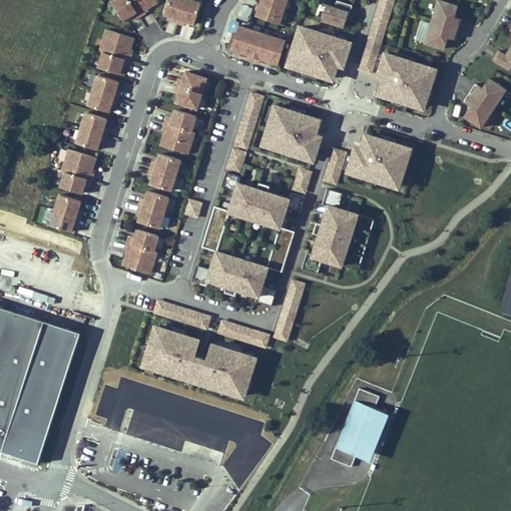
[(109,0),(120,18),(124,16),(127,14),(130,18),(136,14),(127,0),(109,0)]
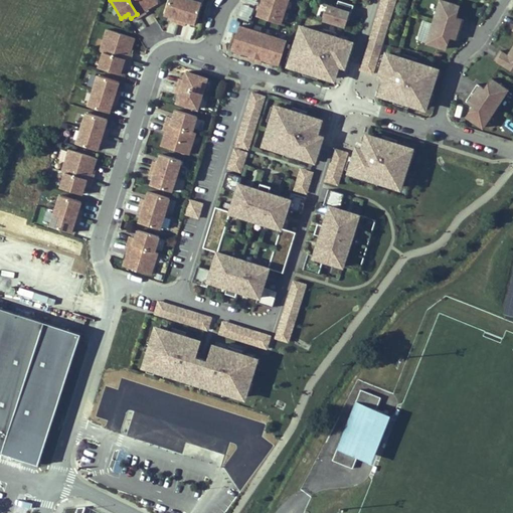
[(128,0),(137,14),(144,10),(142,8),(146,6),(155,0),(128,0)]
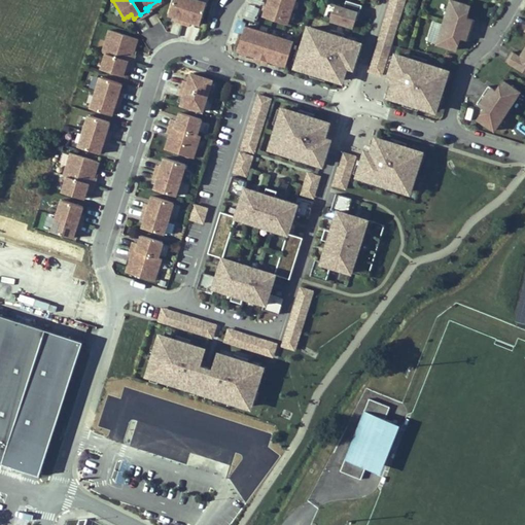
[(171,0),(167,13),(172,14),(175,15),(174,20),(181,23),(187,0),(171,0)]
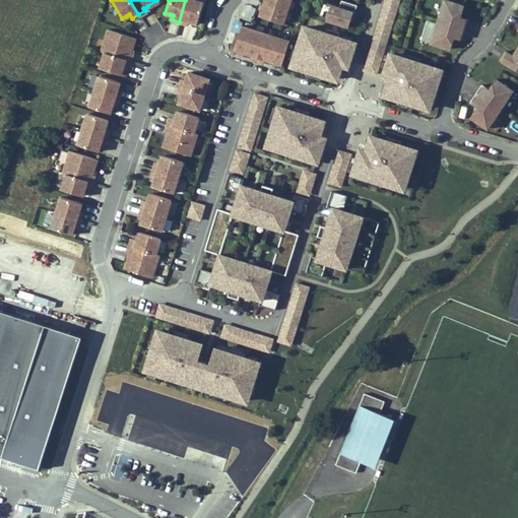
[(203,1),(199,0),(185,0),(179,22),(187,24),(188,20),(191,21),(196,23),(203,1)]
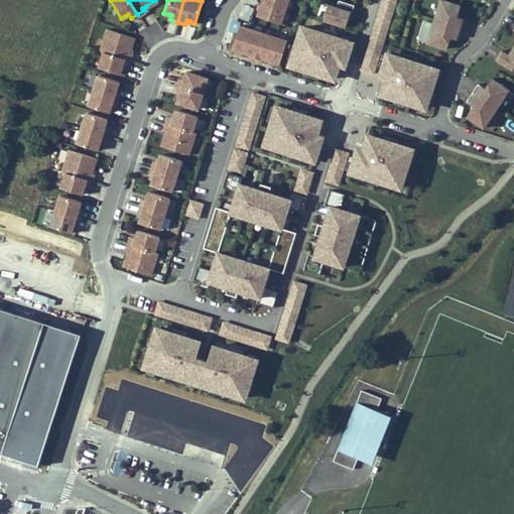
[(281,22),(287,0),(260,0),(256,14),(281,22)]
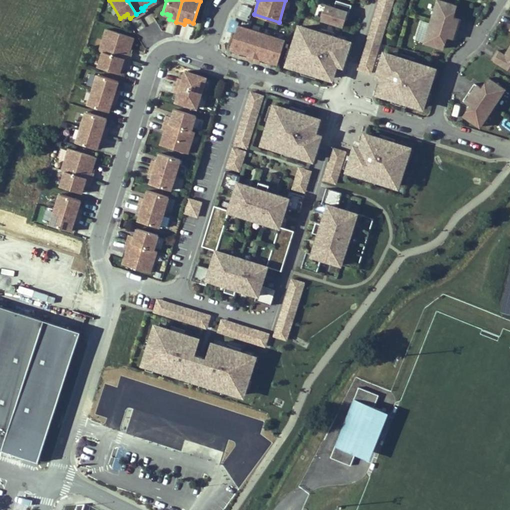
[(370,74),(393,0),(377,0),(356,70),(370,74)]
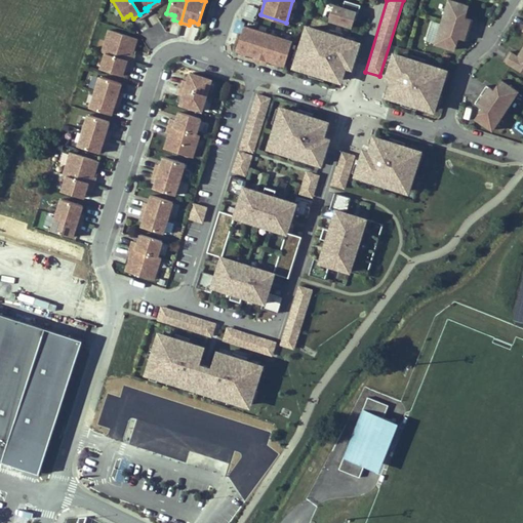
[(467,4),(453,0),(444,0),(432,43),(452,49),(455,38),(465,40),(471,19),(463,16),(467,4)]
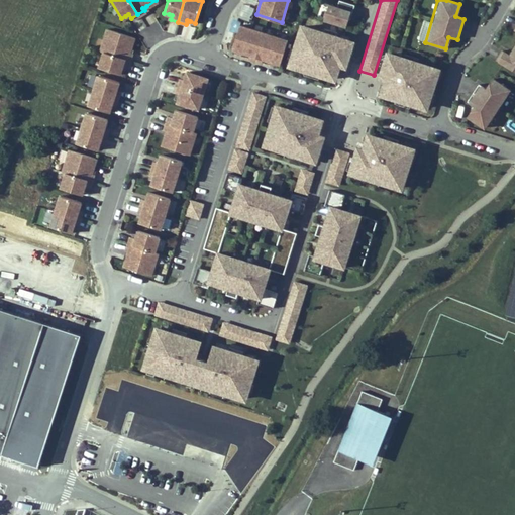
[(336,7),(351,12),(353,5),(338,1),(336,7)]
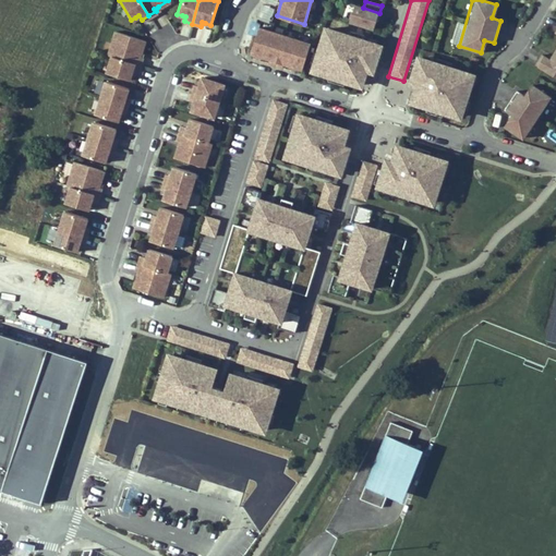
[(349,24),(373,31),(379,13),(363,8),(355,5),(349,24)]
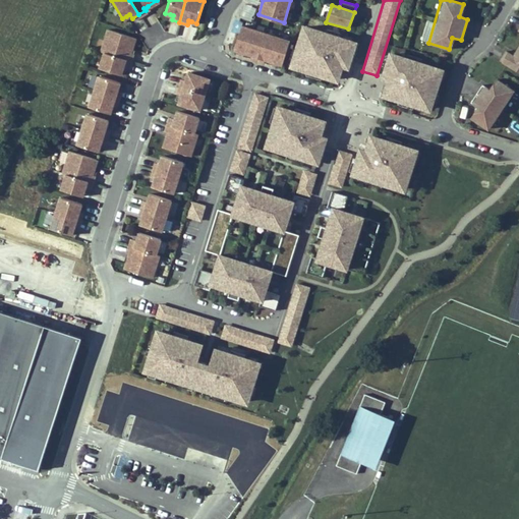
[(287,38),(240,24),(233,49),(279,63),(287,38)]
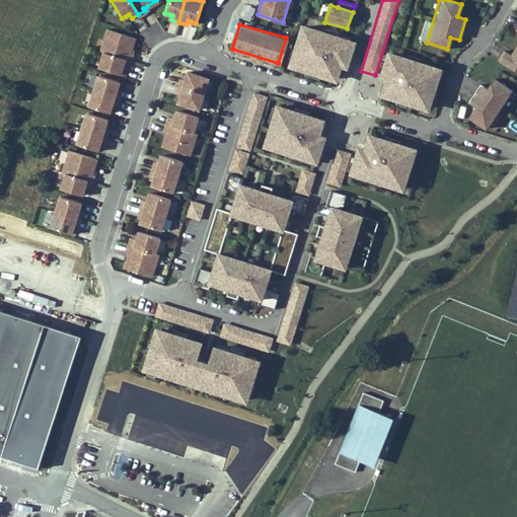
[(516,72),(516,24),(513,32),(516,34),(516,42),(511,54),(503,50),(497,62),(516,72)]
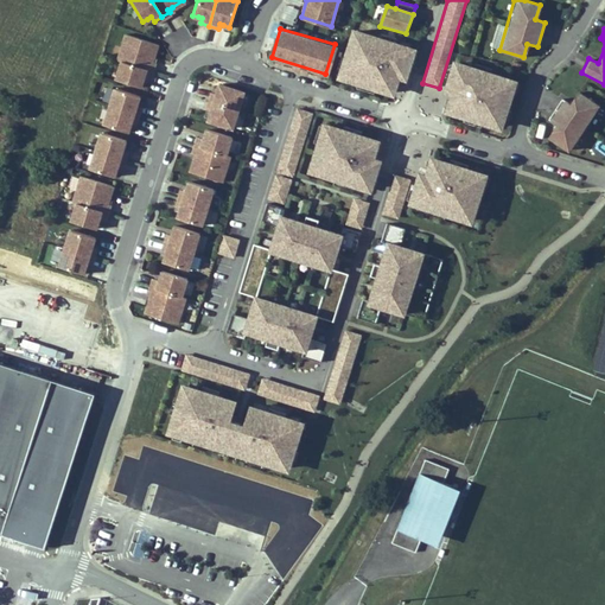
[(125,32),(116,58),(120,59),(152,69),(154,61),(152,59),(153,56),(157,43),(125,32)]
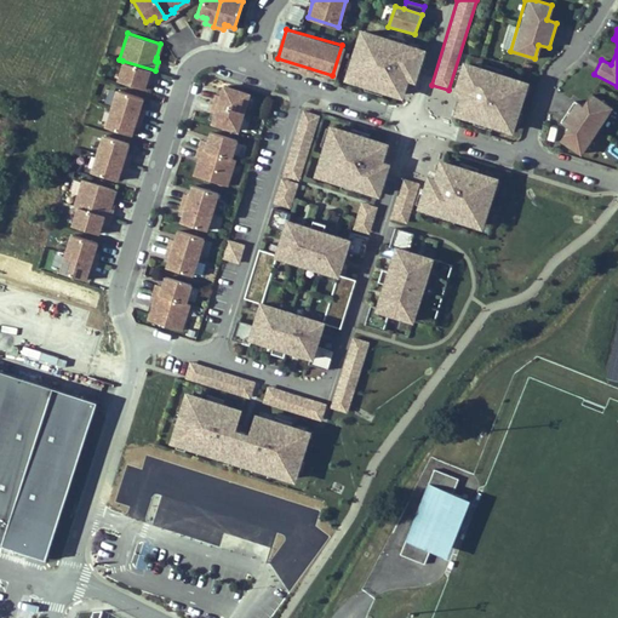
[(416,86),(427,53),(361,33),(344,83),(404,101),(410,84),(416,86)]
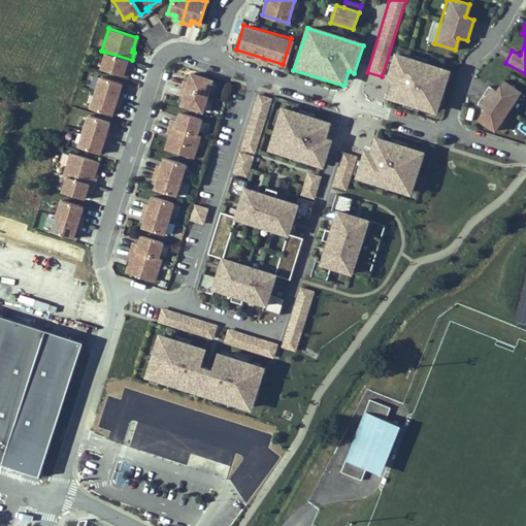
[(104,52),(100,67),(122,74),(123,69),(124,66),(130,67),(132,60),(104,52)]
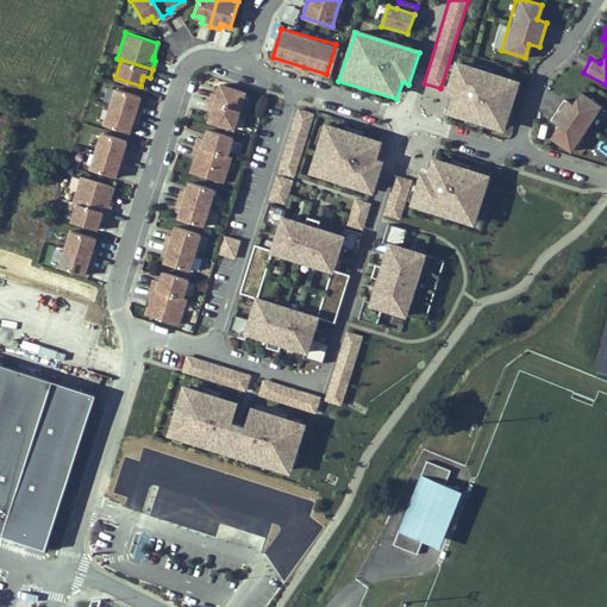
[(505,135),(521,85),(457,63),(448,91),(455,93),(448,116),(505,135)]
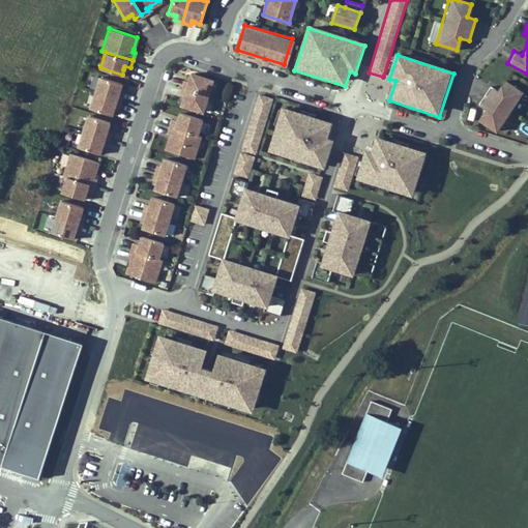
[(207,97),(212,82),(191,75),(189,79),(188,83),(184,82),(182,89),(207,97)]
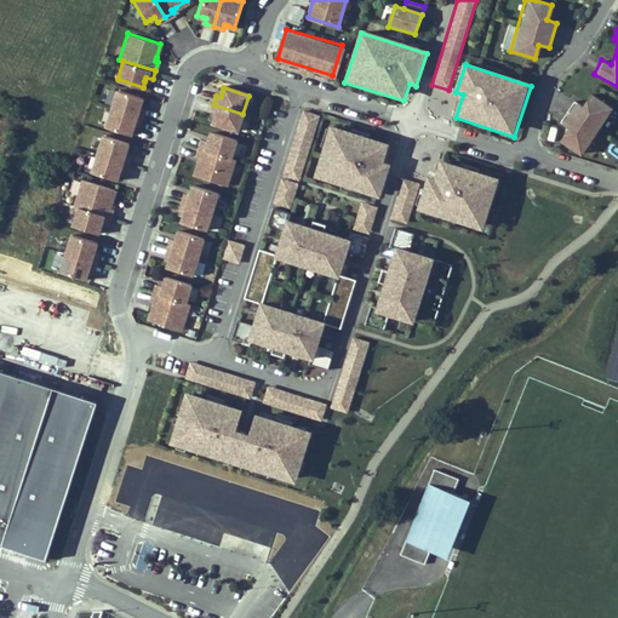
[(115,89),(109,108),(139,116),(143,108),(138,107),(139,102),(141,97),(115,89)]
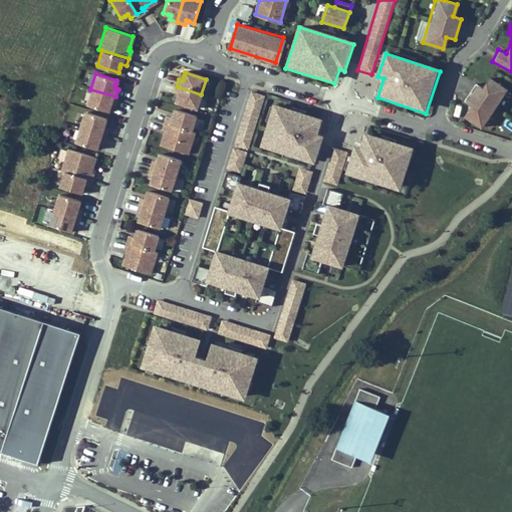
[(480,128),(506,88),(487,76),(480,86),(476,82),(463,101),(468,104),(462,114),(480,128)]
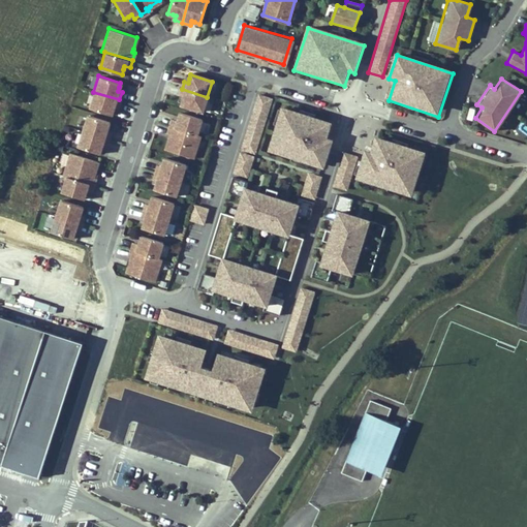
[(203,113),(207,97),(182,89),(179,96),(183,97),(182,101),(180,106),(203,113)]
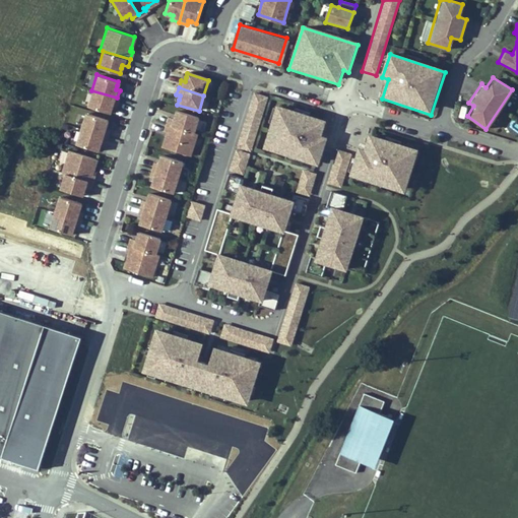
[(91,90),(87,106),(109,112),(110,108),(111,104),(115,106),(117,98),(91,90)]
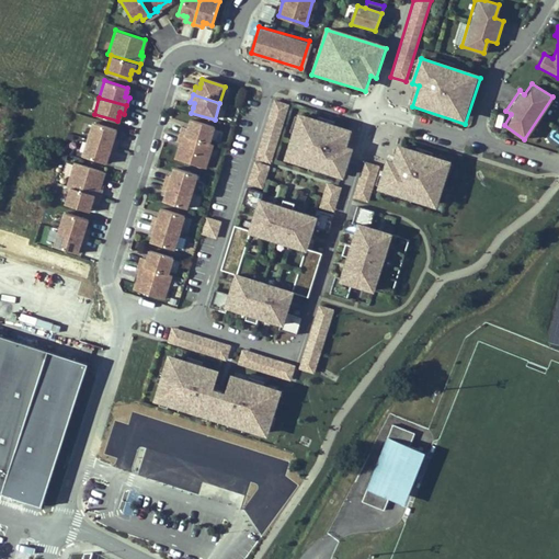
[(288,104),(273,100),(255,158),(271,162),(288,104)]
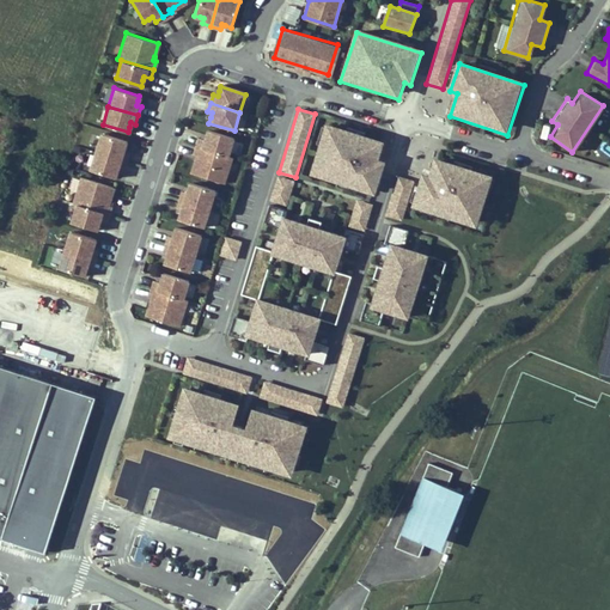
[(311,176),(376,196),(385,164),(378,162),(384,144),(327,126),(311,176)]
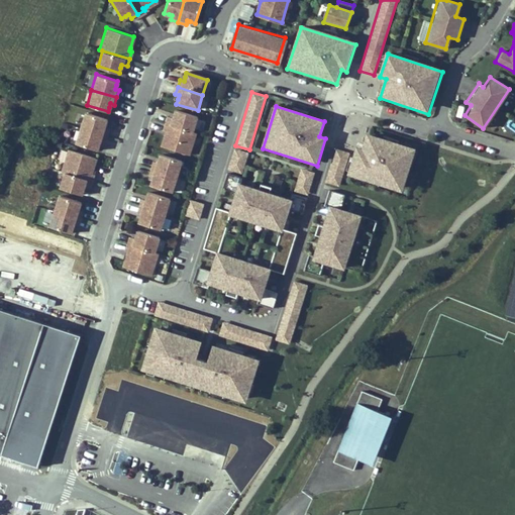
[(192,131),(197,116),(175,109),(174,114),(173,117),(168,116),(166,123),(192,131)]
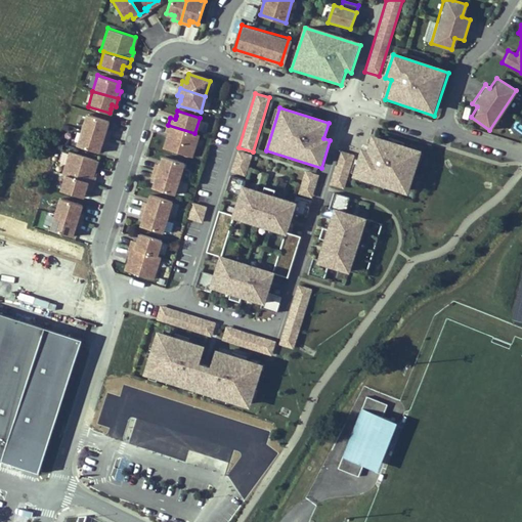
[(85,114),(81,129),(106,137),(109,130),(104,129),(105,125),(107,121),(85,114)]
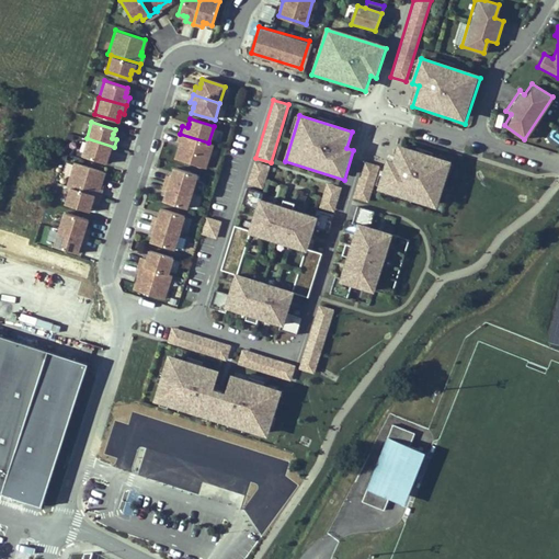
[(204,168),(212,144),(208,143),(180,134),(177,141),(180,143),(178,146),(174,158),(204,168)]
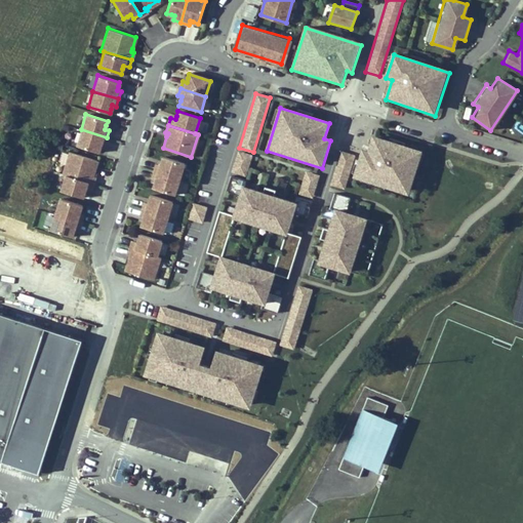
[(81,129),(76,146),(97,152),(98,148),(99,144),(104,145),(107,137),(81,129)]
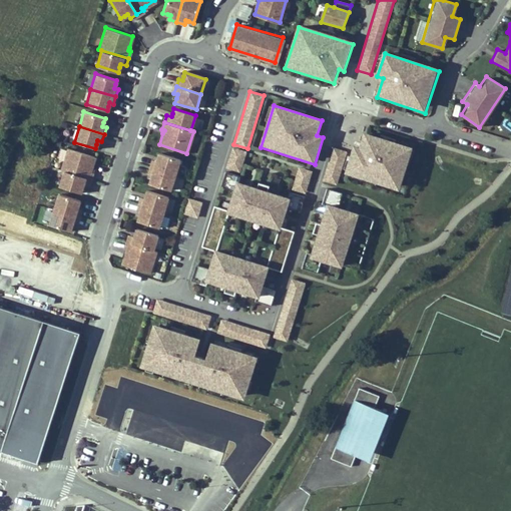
[(400,192),(413,149),(364,134),(360,149),(354,147),(345,176),(400,192)]
